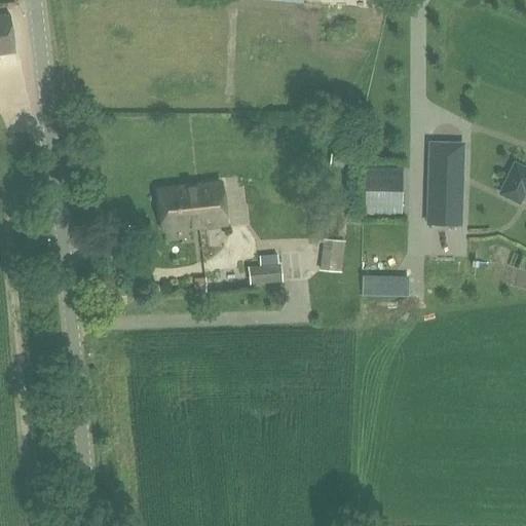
[(0,15),(0,54),(15,52),(11,14),(0,15)]
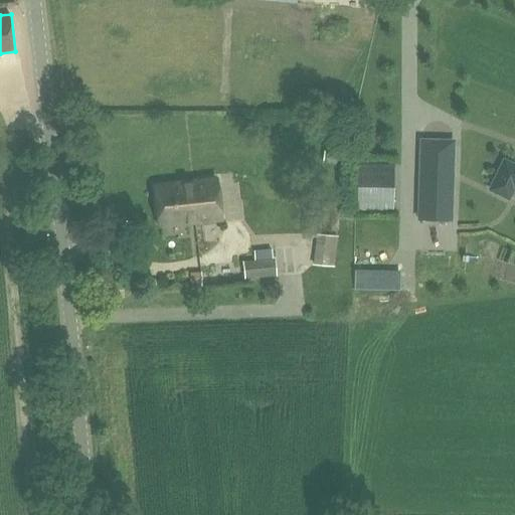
[(514,165),(504,160),(490,189),(508,198),(511,192),(514,194),(514,165)]
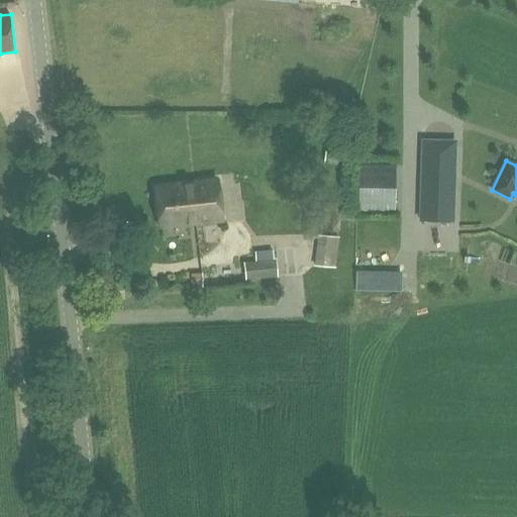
[(421,220),(452,221),(453,165),(423,164),(421,220)]
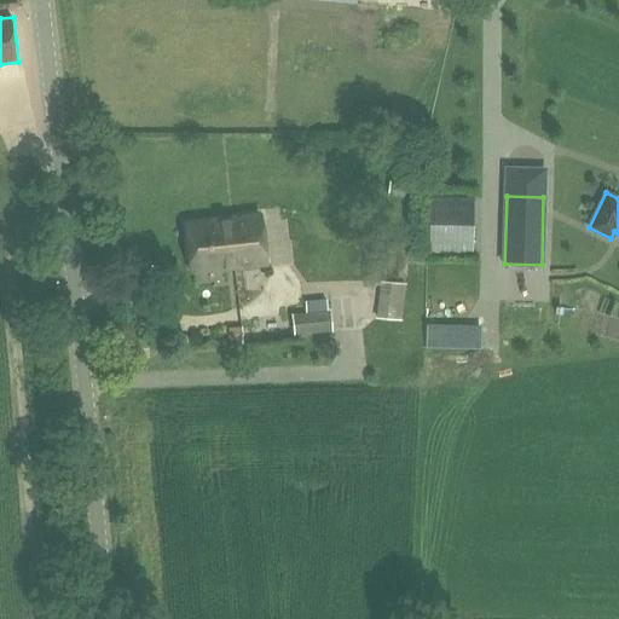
[(192,271),(266,264),(261,215),(187,224),(192,271)]
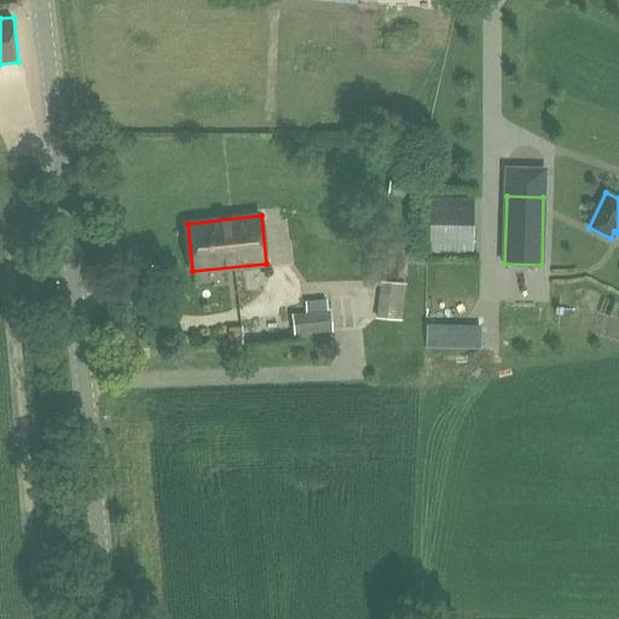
[(379,283),(375,319),(401,322),(405,285),(379,283)]
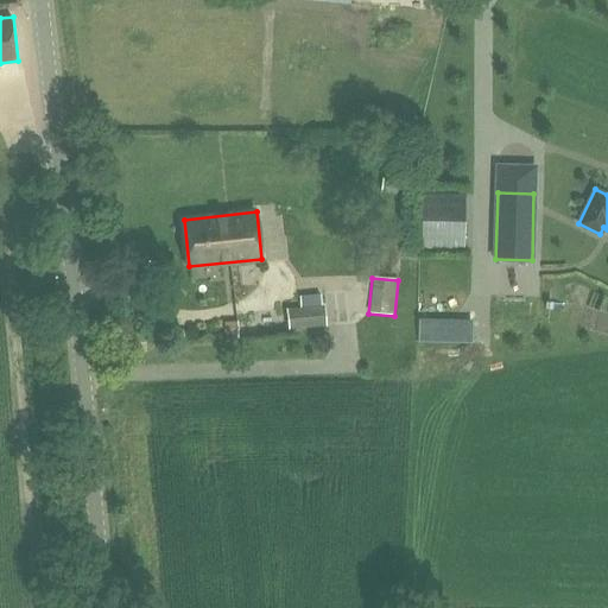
[(287,329),(327,325),(324,304),(285,309),(287,329)]
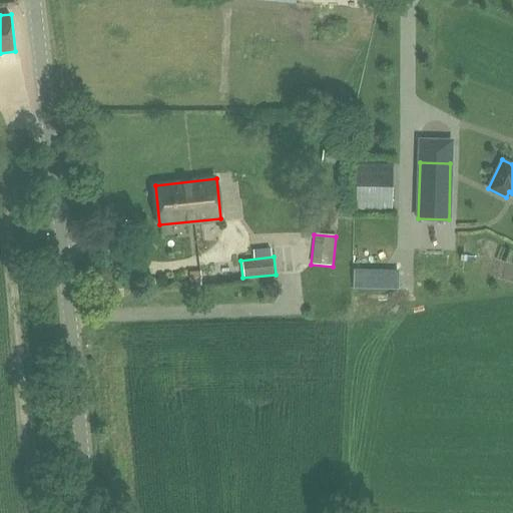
[(196,274),(196,287),(215,287),(215,275),(196,274)]
